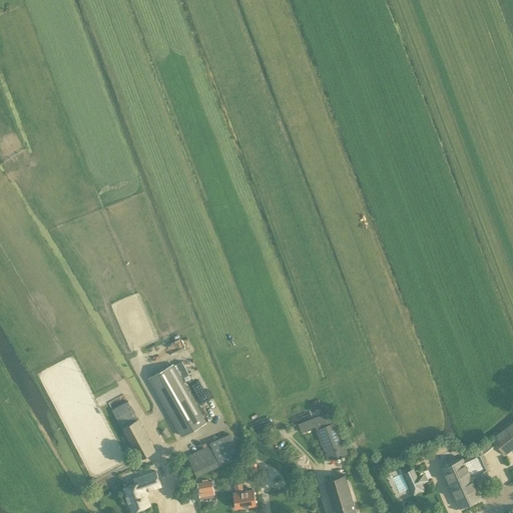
[(180,362),(176,365),(183,378),(188,375),(180,362)]
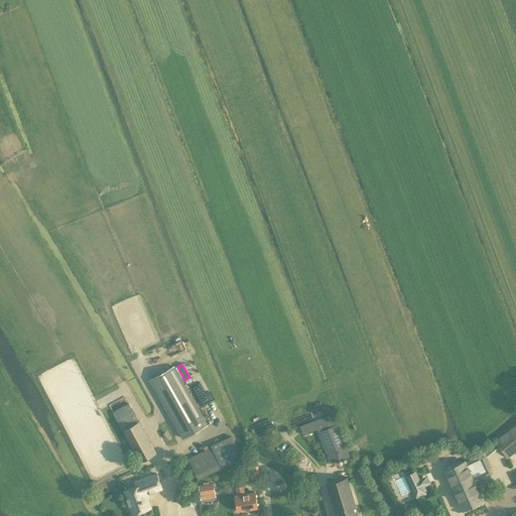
[(182,437),(207,424),(173,366),(149,380),(182,437)]
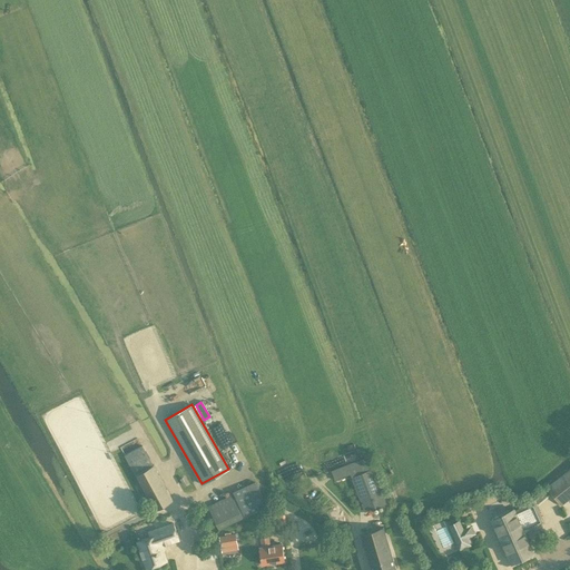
[(143,445),(125,455),(155,509),(173,500),(143,445)]
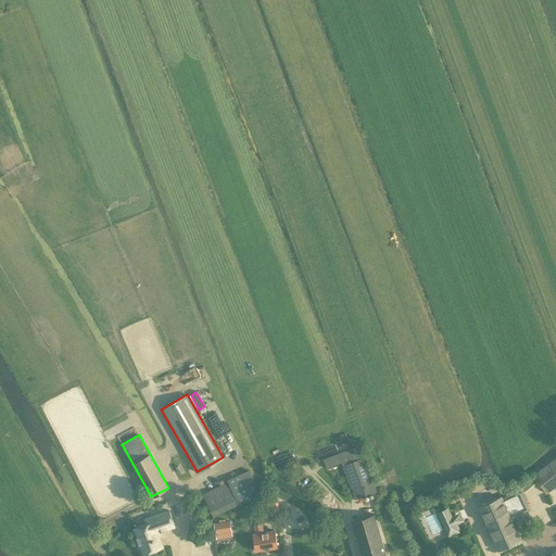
[(356,498),(376,491),(359,446),(324,459),(327,467),(342,463),(356,498)]
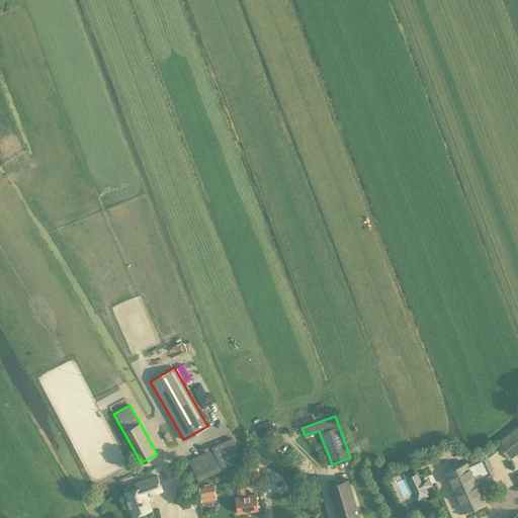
[(517,452),(517,426),(497,443),(510,459),(517,452)]
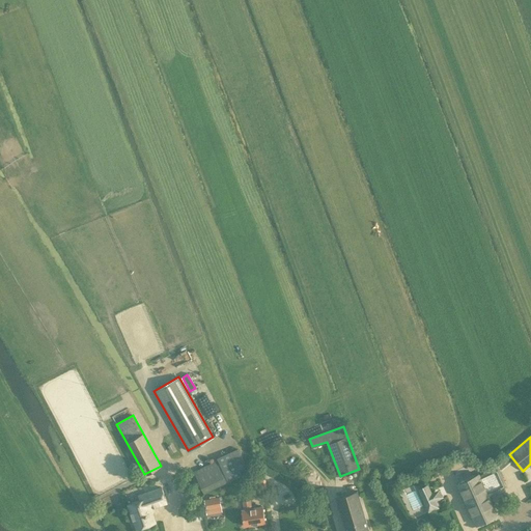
[(228,481),(241,475),(230,453),(218,459),(228,481)]
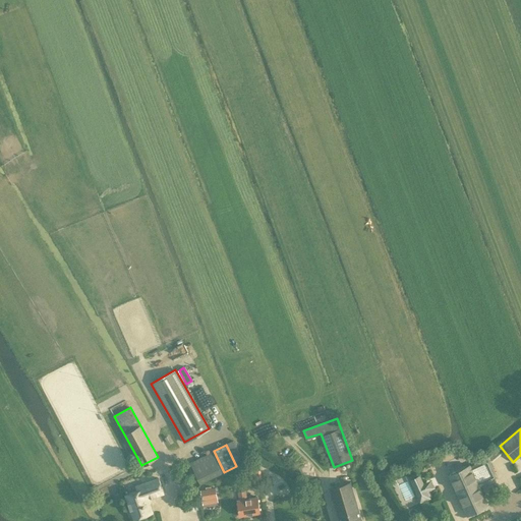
[(200,482),(221,473),(212,454),(191,463),(200,482)]
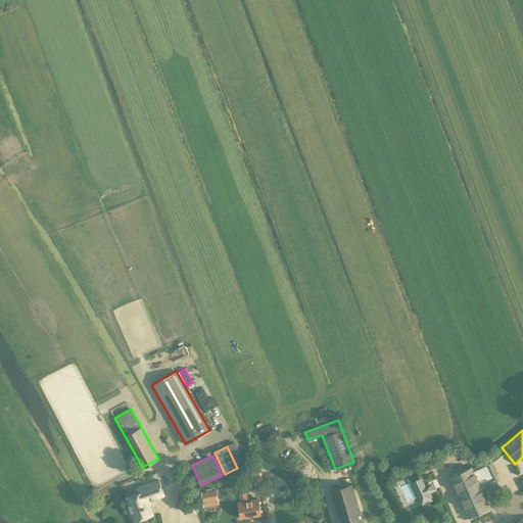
[(471,468),(450,477),(470,517),(490,508),(480,488),(498,479),(491,460),(472,469),(471,468)]
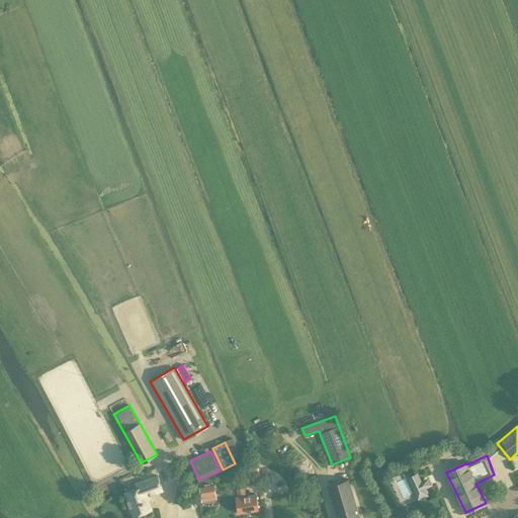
[(418,472),(408,478),(415,493),(425,489),(418,472)]
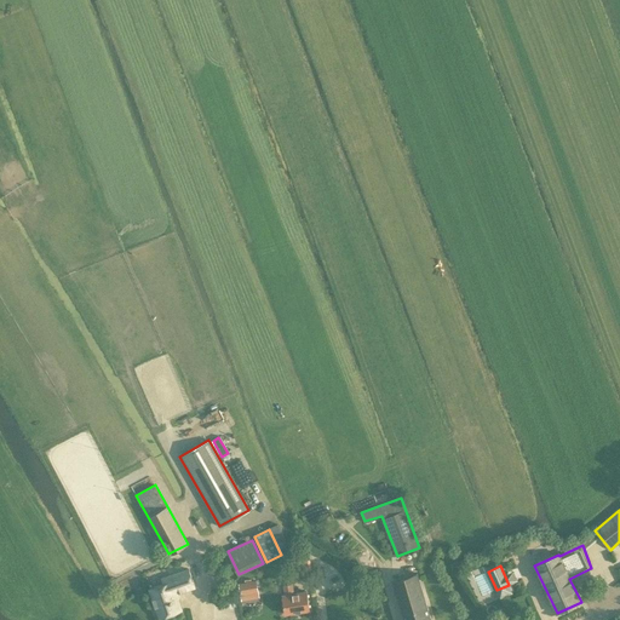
[(179,592),(195,586),(189,568),(164,578),(166,583),(149,589),(155,607),(158,606),(161,616),(182,609),(177,597),(176,598),(173,592),(179,590),(179,592)]
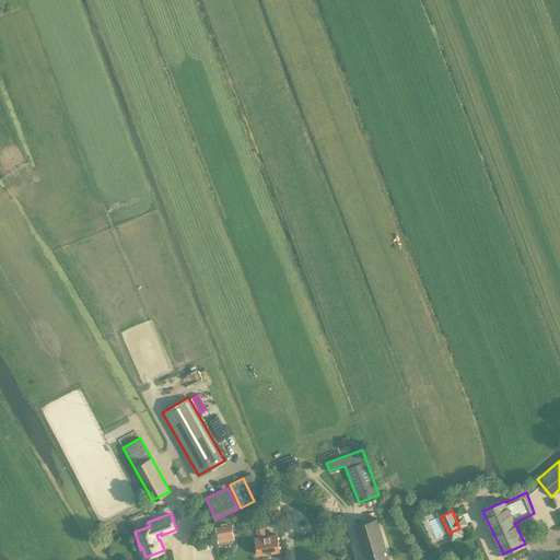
[(365,559),(388,559),(376,518),(356,525),(365,559)]
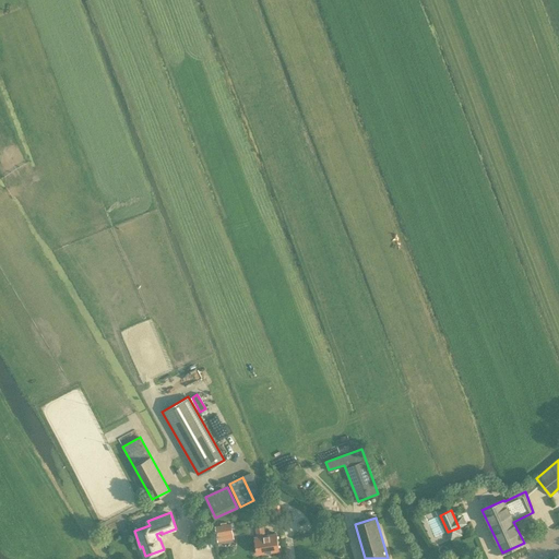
[(232,523),(215,525),(216,536),(234,534),(232,523)]
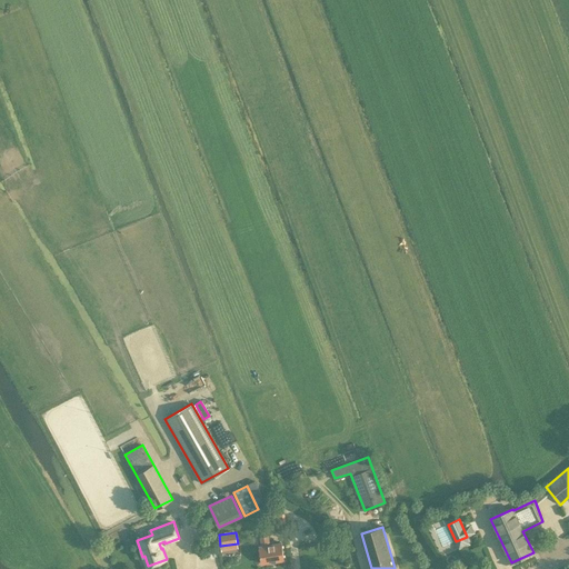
[(262,563),(285,560),(281,543),(269,546),(268,536),(260,537),(262,547),(260,547),(262,563)]
